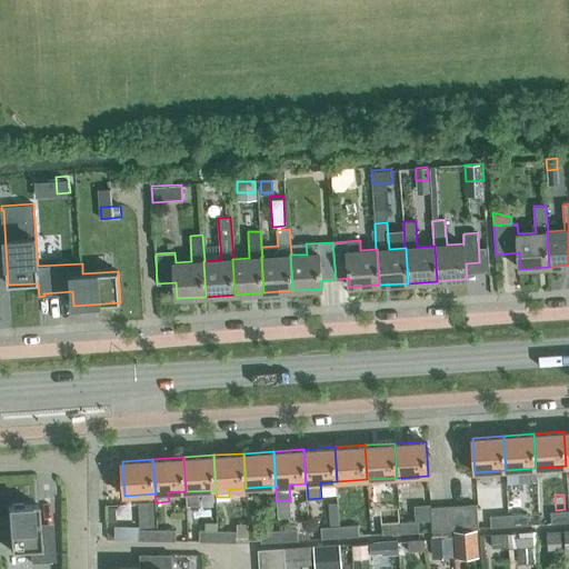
[(516,501),(508,501),(509,515),(517,513),(516,501)]
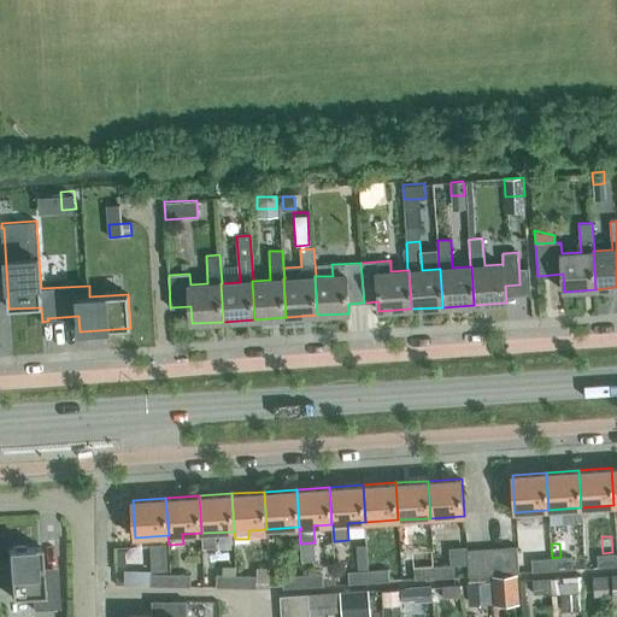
[(34,610),(59,609),(57,573),(42,573),(41,546),(9,548),(11,597),(33,595),(34,610)]
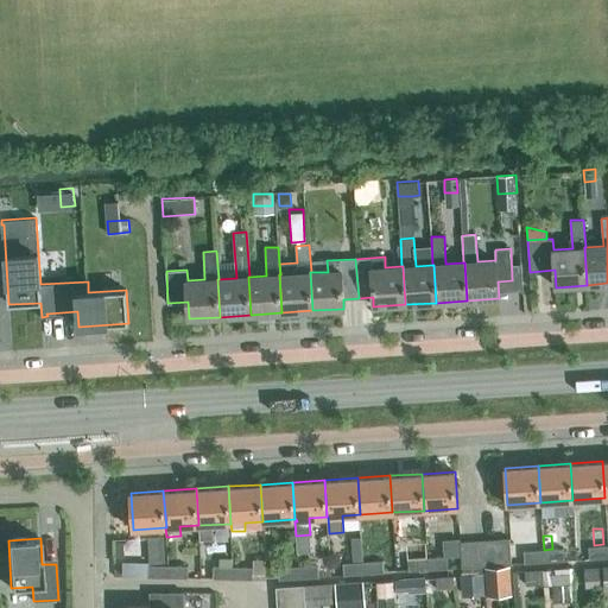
[(511,564),(510,538),(496,539),(499,564),(511,564)]
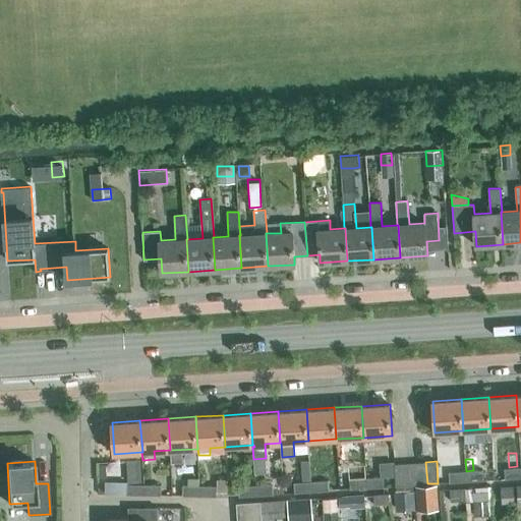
[(416,484),(415,462),(404,463),(406,485),(414,484),(416,484)]
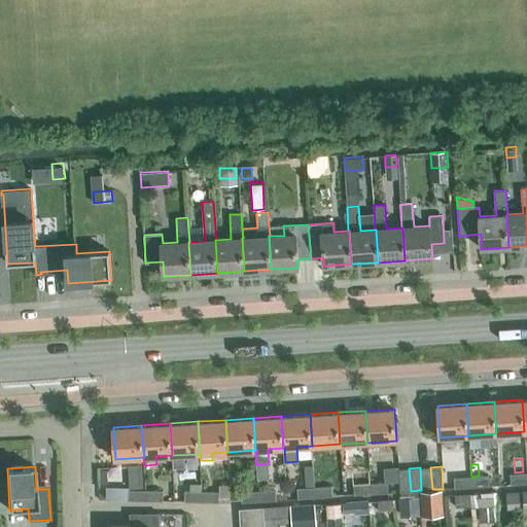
[(432,489),(430,467),(420,467),(421,490),(430,490),(430,489),(432,489)]
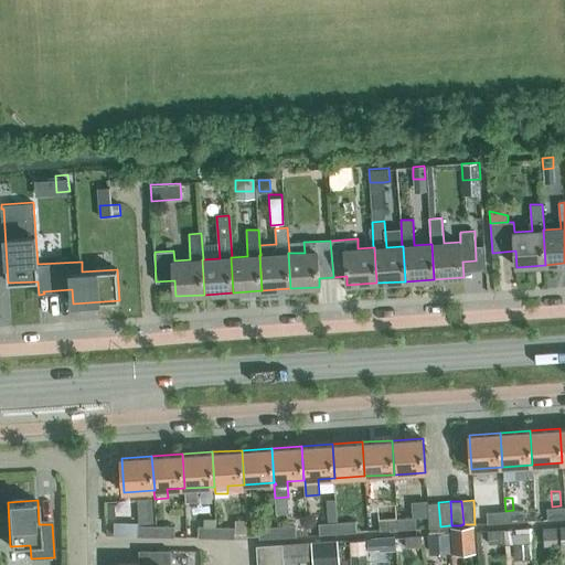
[(440,526),(438,502),(427,503),(429,526),(440,526)]
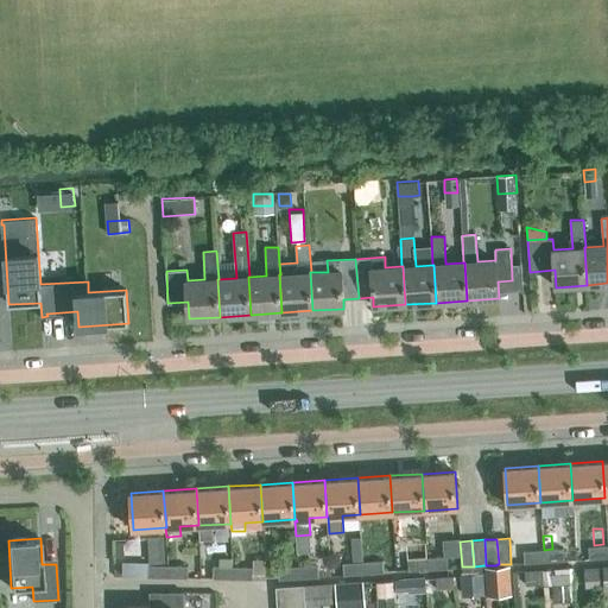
[(153,564),(165,563),(164,544),(152,544),(153,564)]
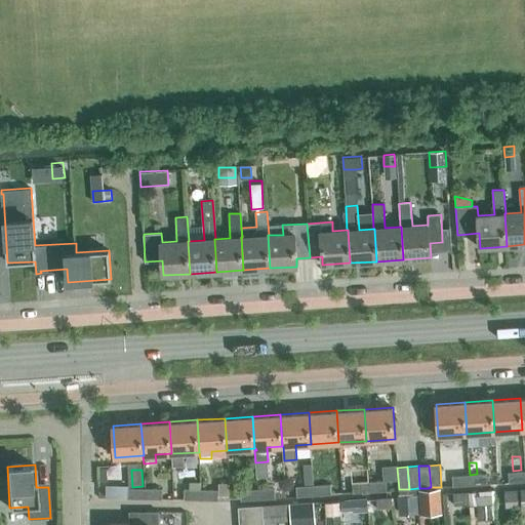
[(524,481),(524,471),(509,472),(509,483),(524,481)]
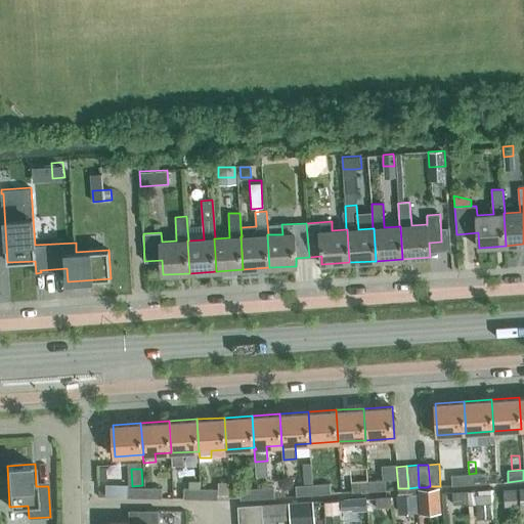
[(486,483),(486,472),(476,473),(469,474),(469,484),(486,483)]
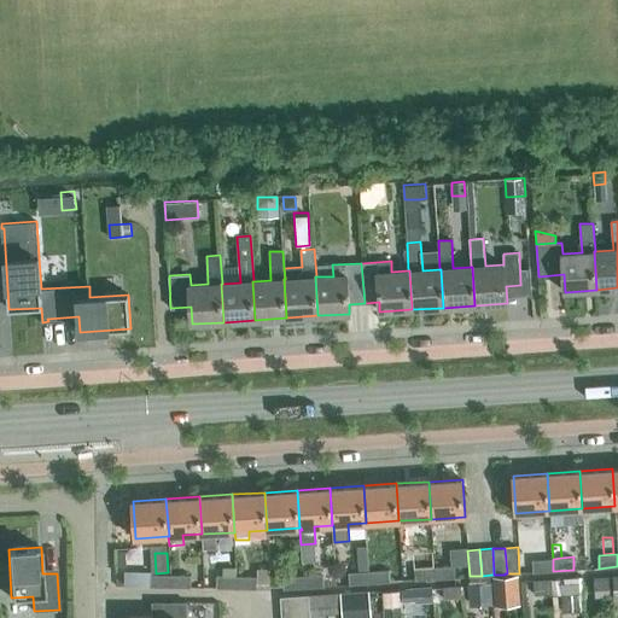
[(553,571),(553,559),(532,560),(534,572),(553,571)]
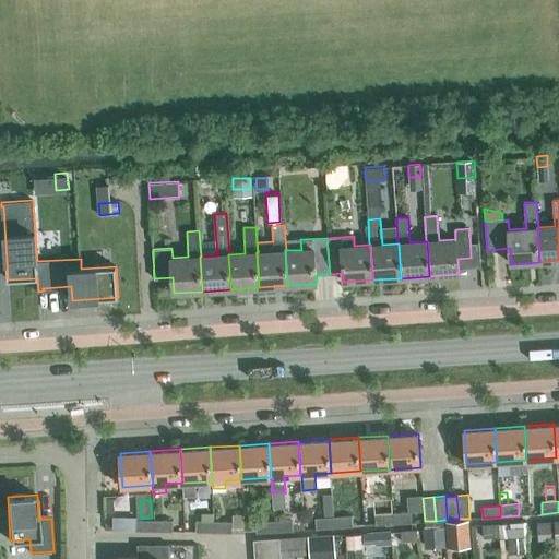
[(412,523),(411,511),(393,512),(393,524),(412,523)]
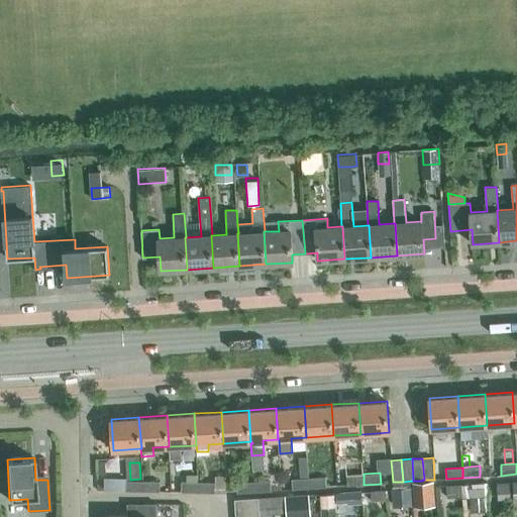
[(364,485),(364,474),(346,475),(347,486),(364,485)]
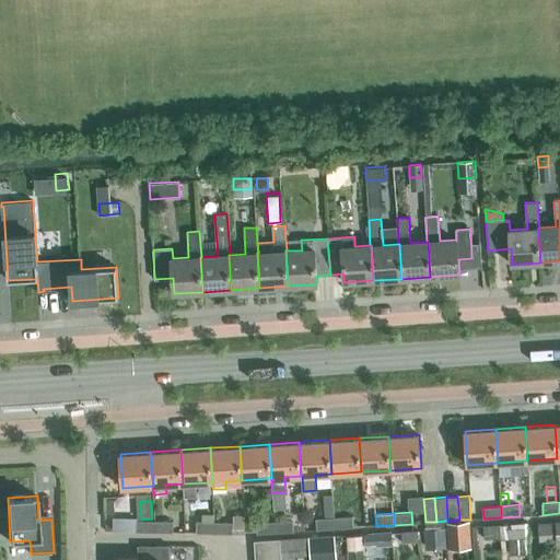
[(353,527),(352,516),(334,517),(335,528),(353,527)]
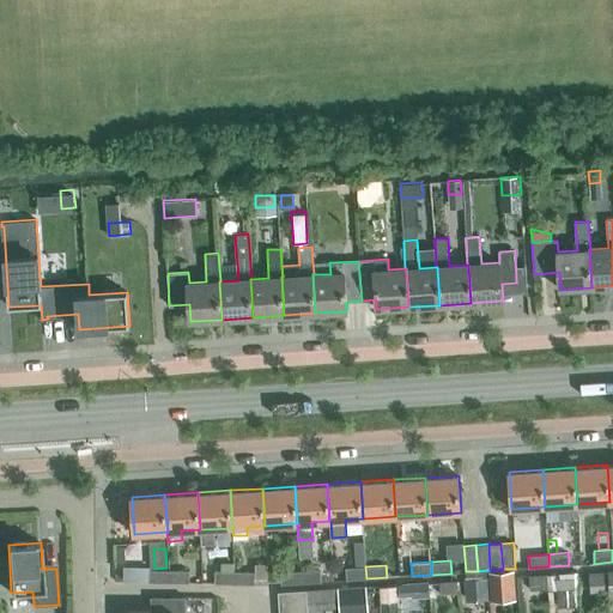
[(366,578),(365,566),(346,568),(346,580),(366,578)]
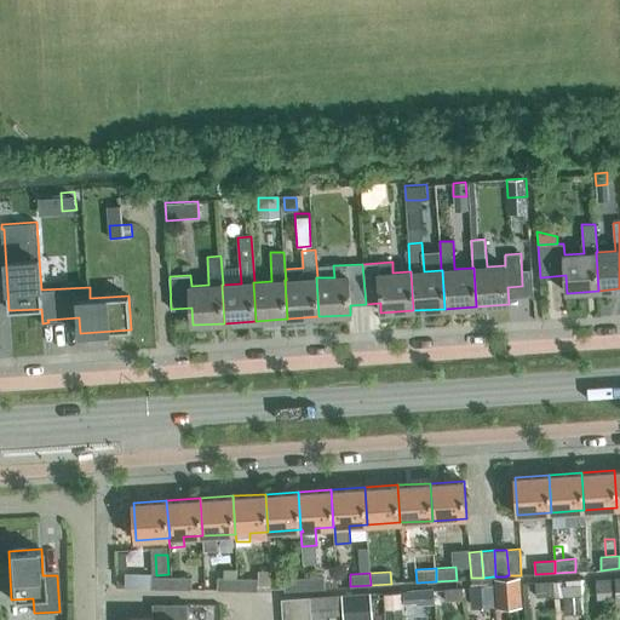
[(125,589),(151,589),(151,577),(151,574),(125,574),(125,589)]
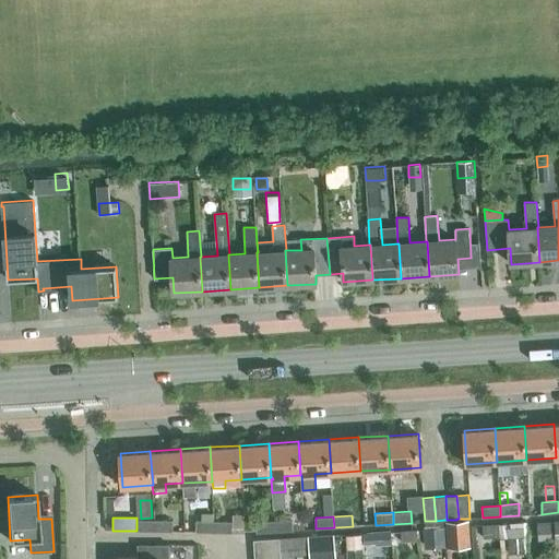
[(471,546),(470,519),(444,521),(447,548),(471,546)]
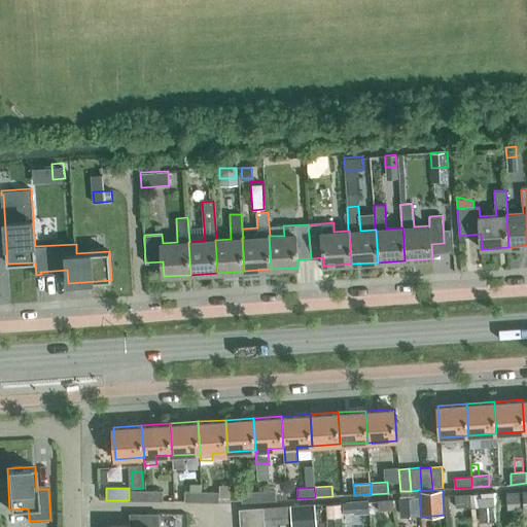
[(146,501),(146,490),(129,490),(129,500),(146,501)]
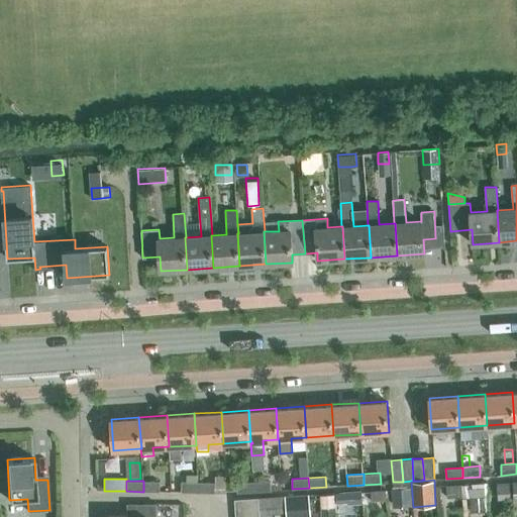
[(160,492),(160,481),(143,481),(143,492),(160,492)]
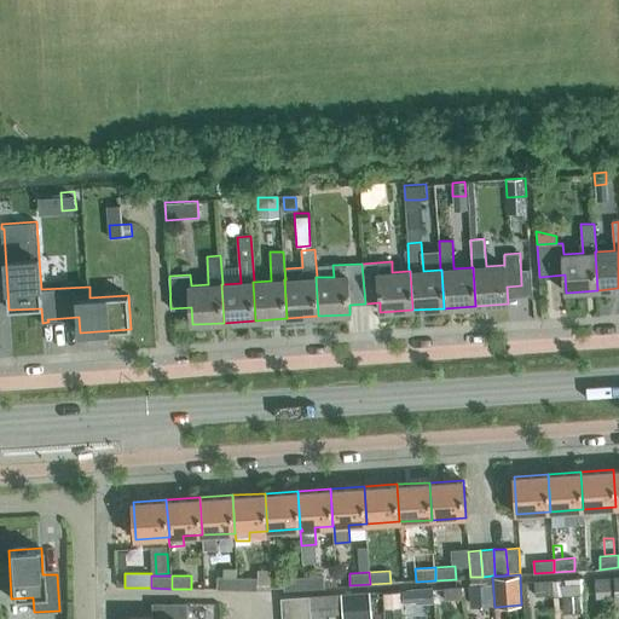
[(324,588),(324,576),(304,577),(305,589),(324,588)]
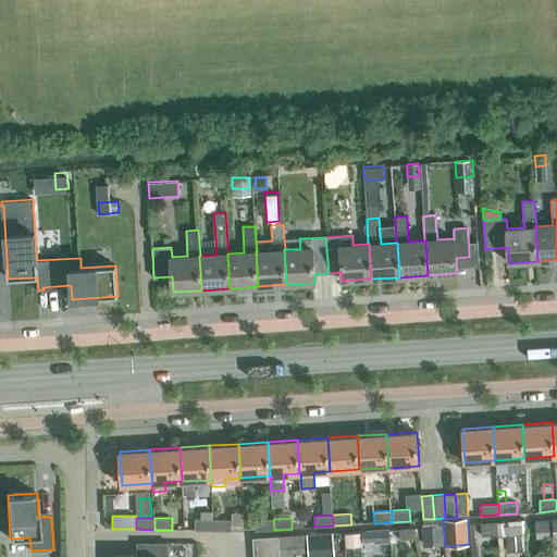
[(213,530),(214,519),(195,519),(195,530),(213,530)]
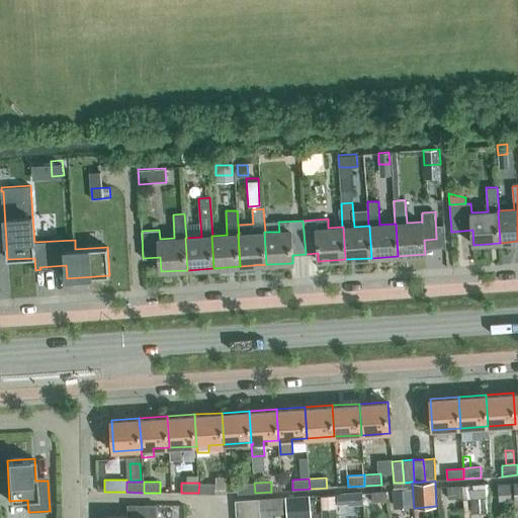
[(216,494),(216,483),(199,483),(198,493),(216,494)]
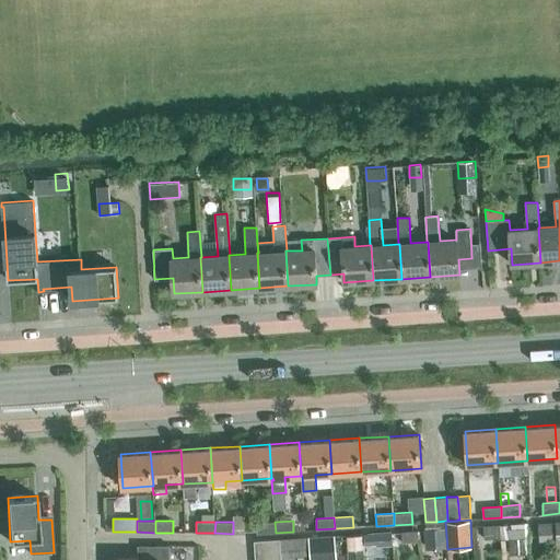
[(276,533),(275,522),(256,523),(257,534),(276,533)]
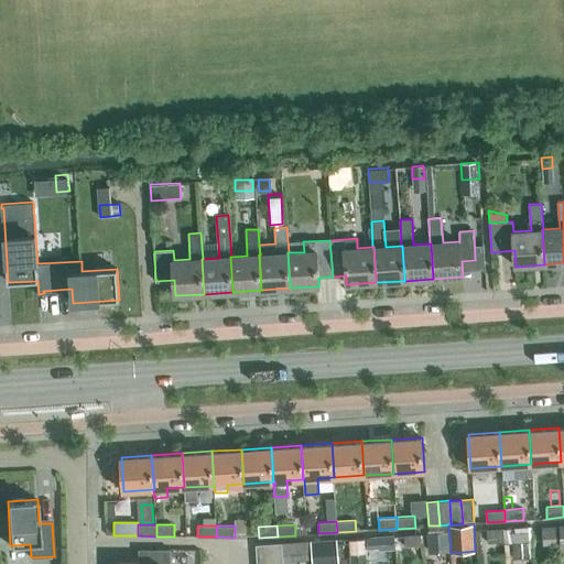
[(555,525),(542,525),(543,544),(556,543),(555,525)]
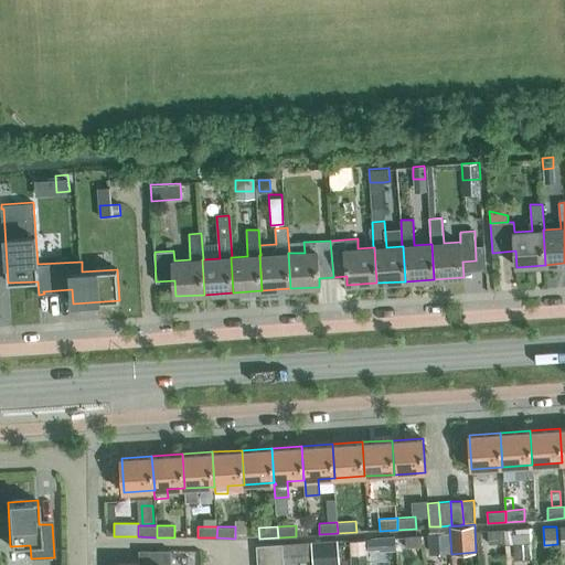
[(503,530),(488,530),(489,543),(504,542),(503,530)]
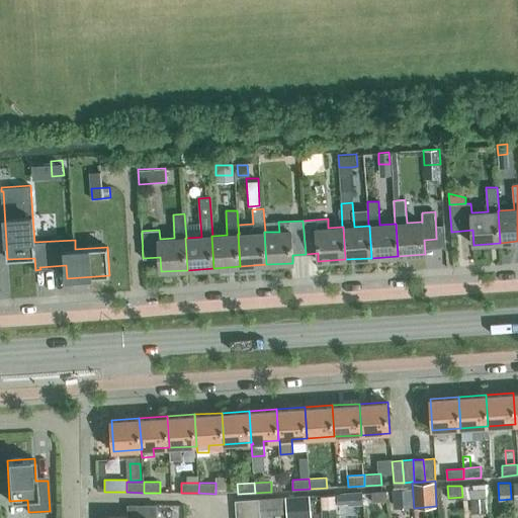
[(410,488),(393,490),(394,502),(411,501),(410,488)]
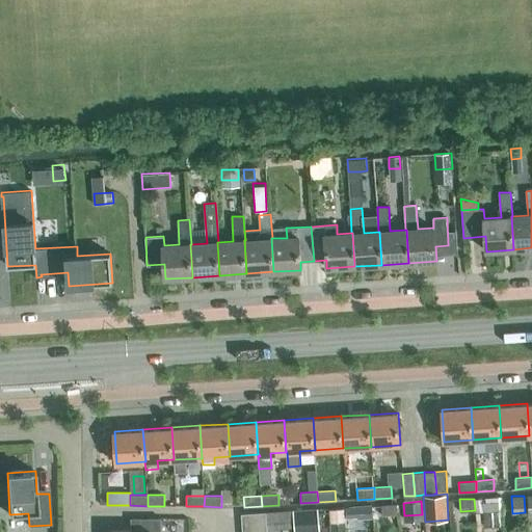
[(397,513),(396,504),(381,505),(382,514),(397,513)]
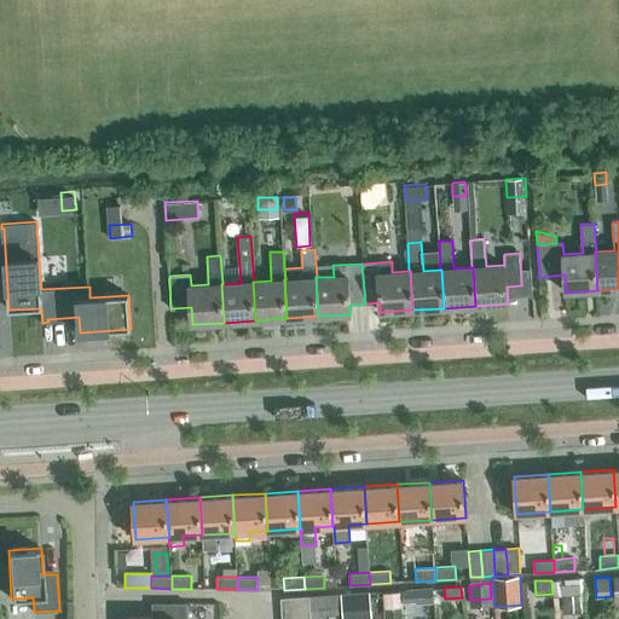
[(416,606),(432,605),(431,589),(416,590),(416,606)]
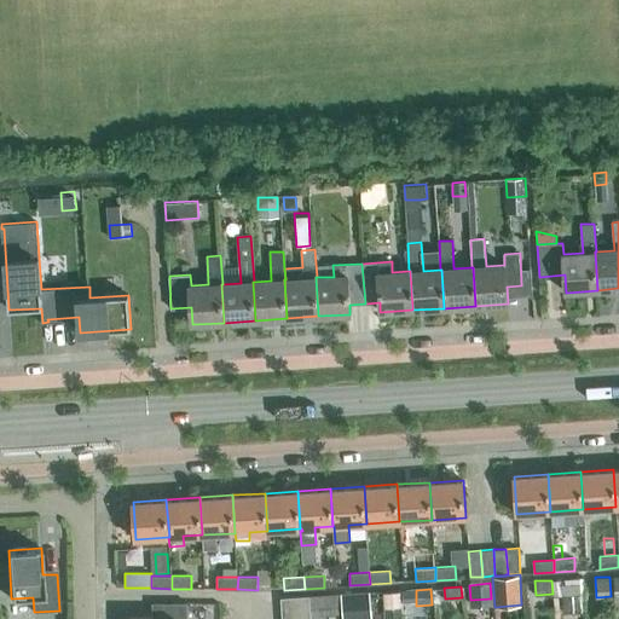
[(385,607),(401,606),(401,590),(385,591),(385,607)]
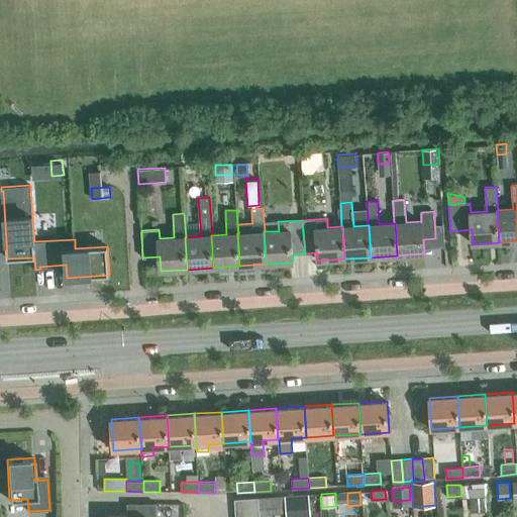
[(285,496),(286,508),(309,507),(309,495),(296,496),(286,496),(285,496)]
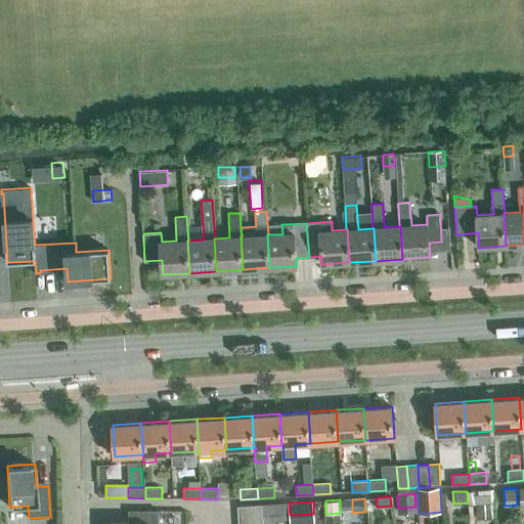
[(262,516),(263,519),(287,517),(287,503),(262,505),(262,516)]
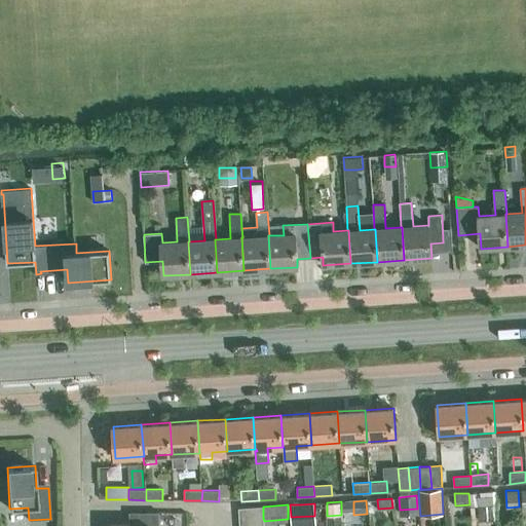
[(479,505),(480,522),(494,521),(493,504),(479,505)]
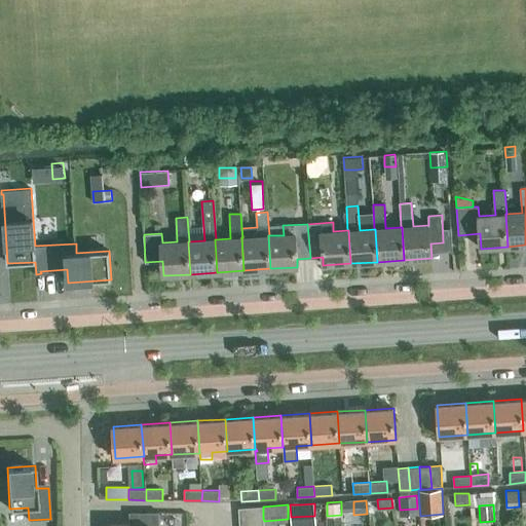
[(238,509),(239,520),(263,518),(263,506),(238,509)]
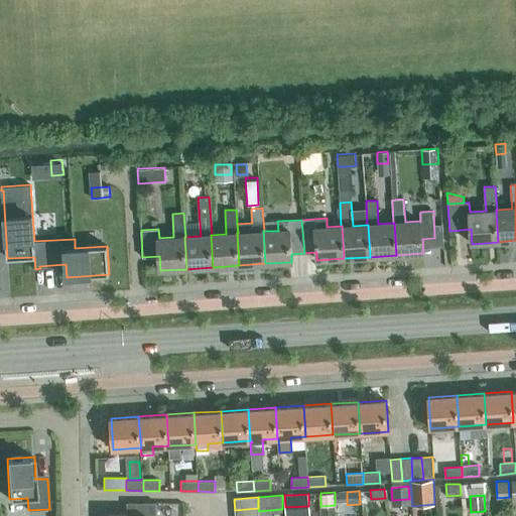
[(155,515),(156,503),(127,503),(127,514),(107,515),(155,515)]
